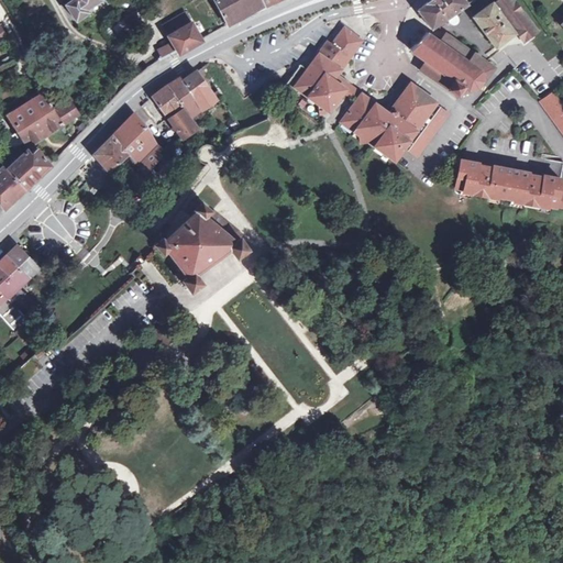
[(75,21),(87,13),(85,10),(99,0),(73,0),(65,6),(75,21)]
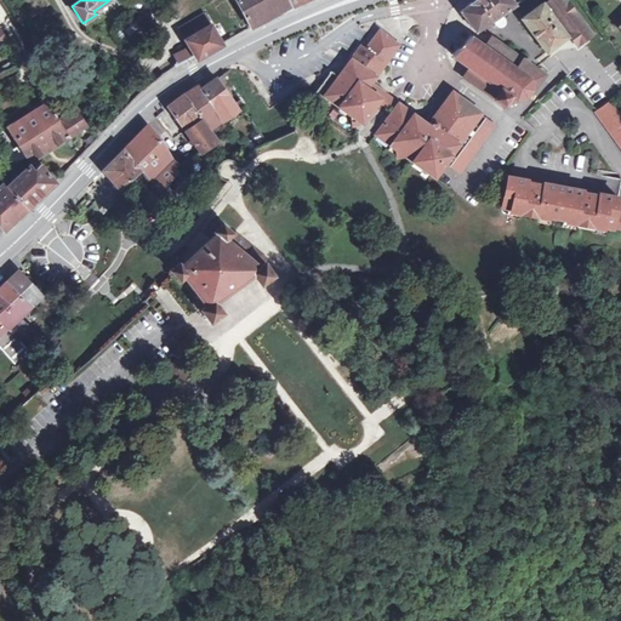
[(234,0),(250,29),(291,9),(286,0),(234,0)]
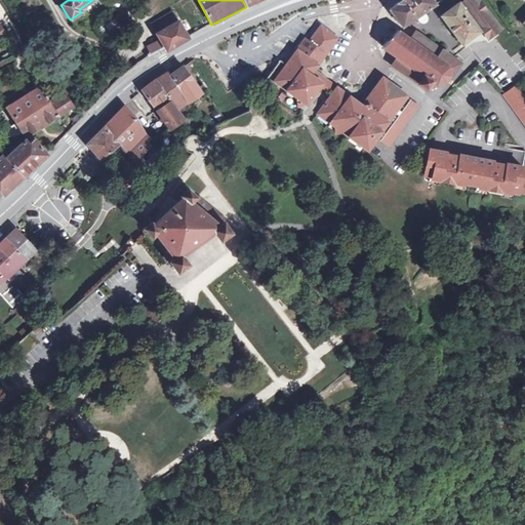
[(402,28),(436,4),(432,0),(402,0),(389,10),(402,28)]
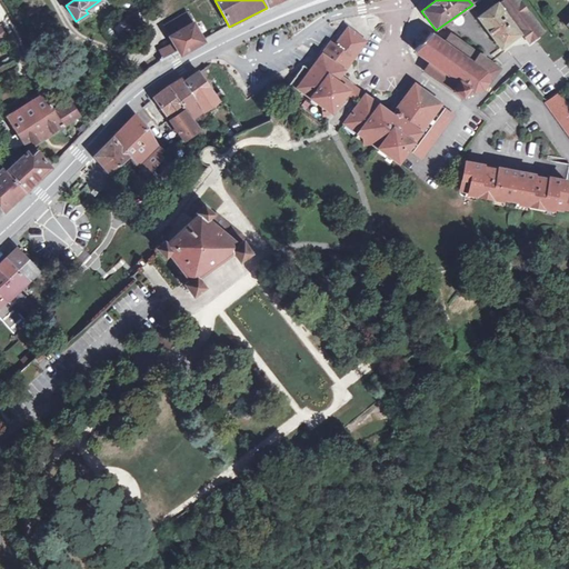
[(518,32),(522,30),(531,42),(543,33),(519,0),(506,0),(498,7),(496,3),(477,17),(500,48),(519,35),(518,32)]
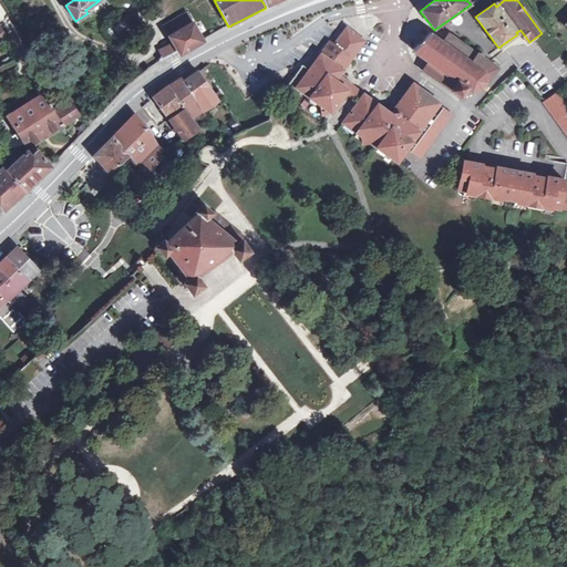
[(181,55),(204,42),(188,14),(178,20),(184,28),(169,37),(181,55)]
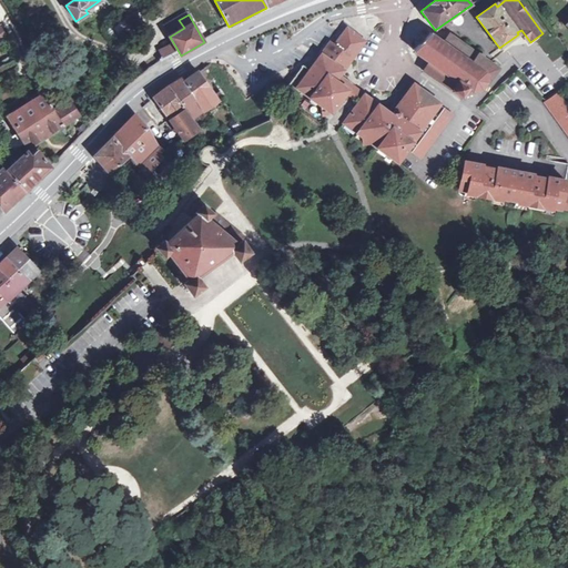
[(0,47),(10,41),(0,26),(0,47)]
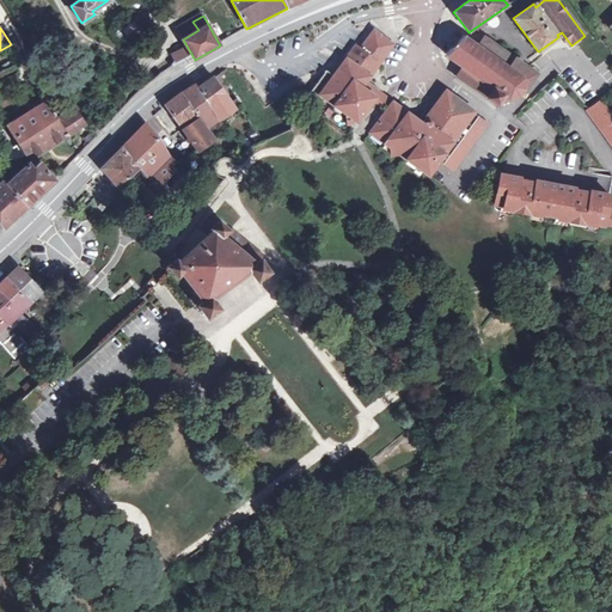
[(365,74),(389,43),(377,34),(374,32),(360,50),(357,48),(344,65),(335,78),(328,72),(310,96),(334,112),(337,108),(346,115),(348,122),(355,122),(359,123),(361,124),(375,105),(373,104),(377,99),(354,83),(361,72),(365,74)]
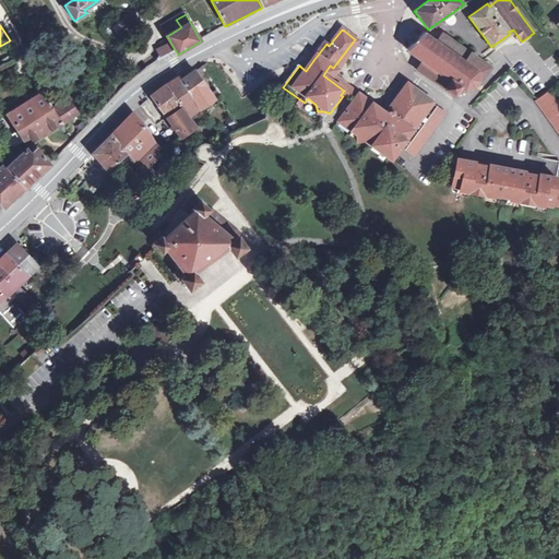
[(486,73),(490,68),(474,55),(473,56),(443,34),(439,40),(426,31),(411,49),(426,61),(420,69),(460,98),(465,92),(473,92),(479,88),(486,79),(486,73)]
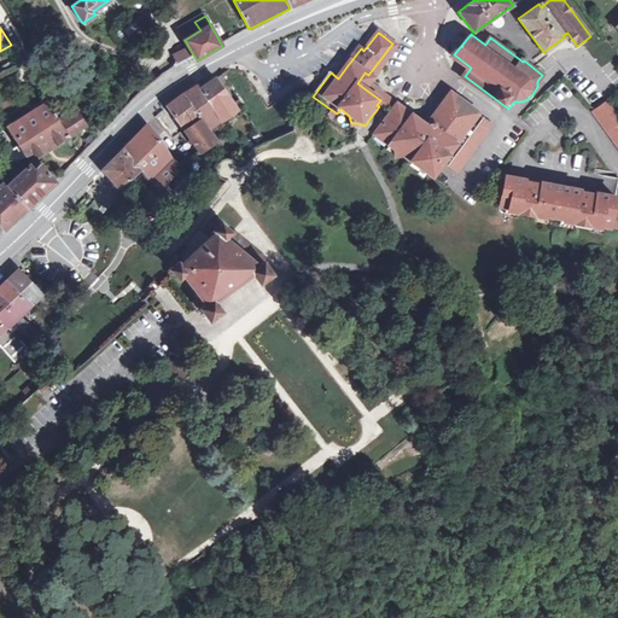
[(398,48),(392,44),(368,75),(375,80),(398,48)]
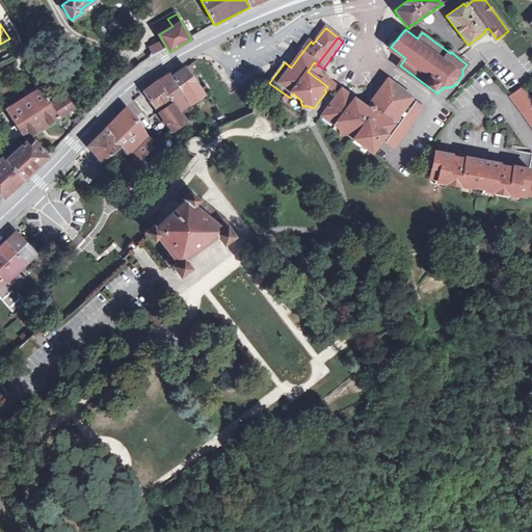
[(179,112),(190,104),(205,95),(186,68),(171,77),(169,74),(156,82),(142,92),(158,111),(170,128),(168,130),(170,133),(174,131),(187,122),(179,112)]
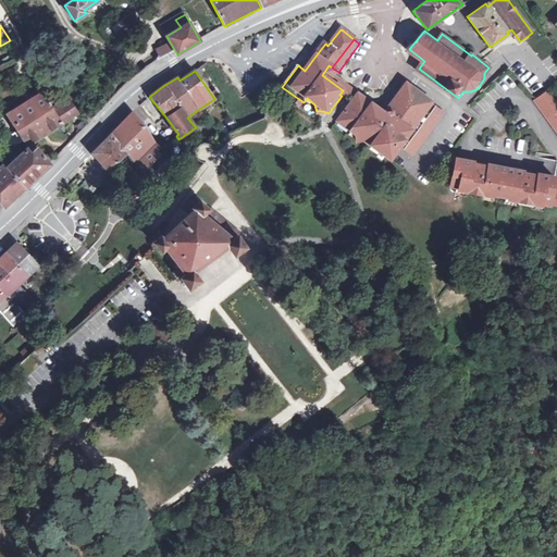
[(392,93),(396,96),(405,84),(400,81),(392,93)]
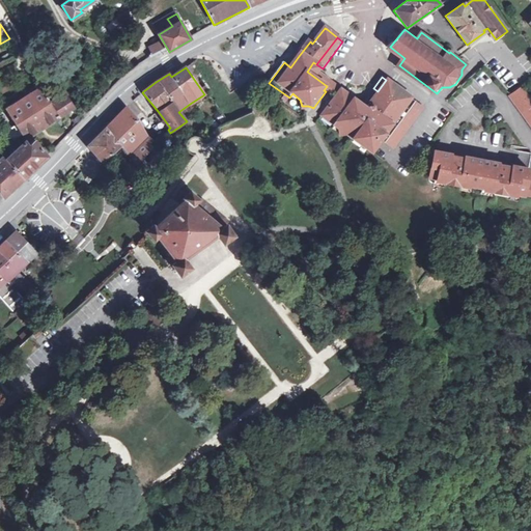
[(386,80),(378,91),(380,92),(382,94),(364,119),(360,116),(362,112),(338,94),(337,93),(334,98),(330,103),(325,111),(320,116),(322,117),(338,130),(339,136),(345,135),(370,152),(380,141),(392,149),(422,108),(412,100),(410,99),(411,98),(388,81),(386,80)]
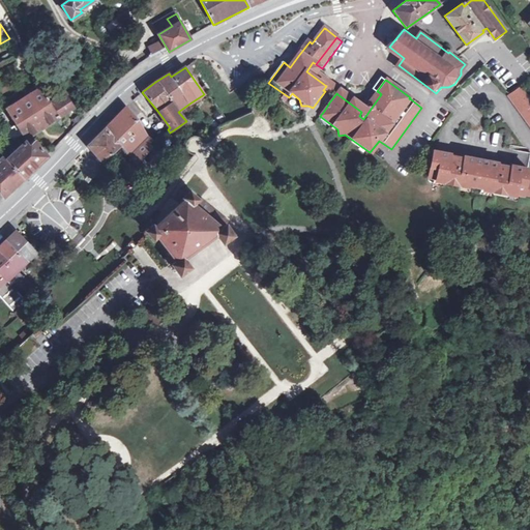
[(55,95),(48,84),(27,97),(24,93),(7,104),(9,108),(6,110),(17,124),(8,129),(13,138),(22,133),(26,139),(75,108),(63,94),(61,91),(55,95)]
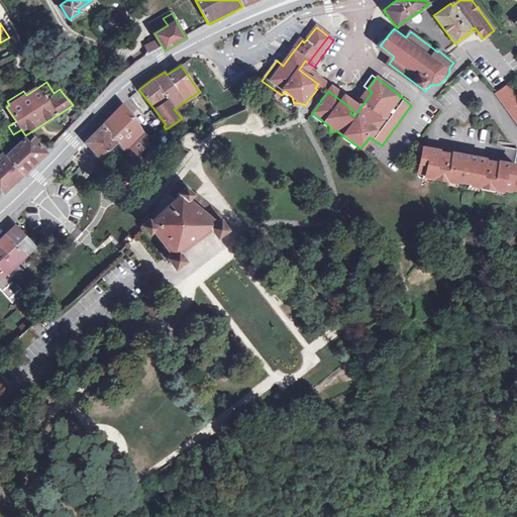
[(328,91),(318,84),(315,88),(317,89),(325,95),(328,91)]
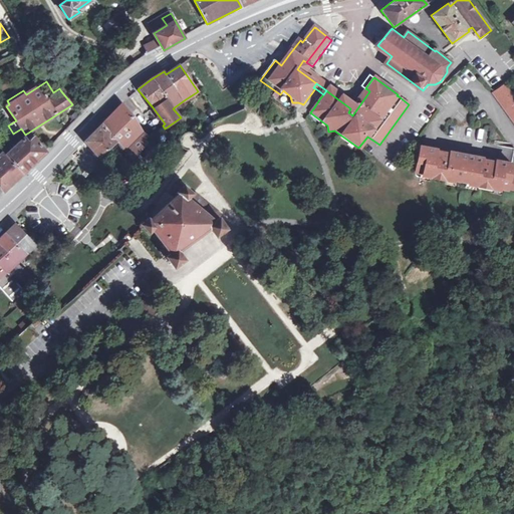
[(492,91),(513,121),(513,97),(504,83),(495,90),(492,91)]
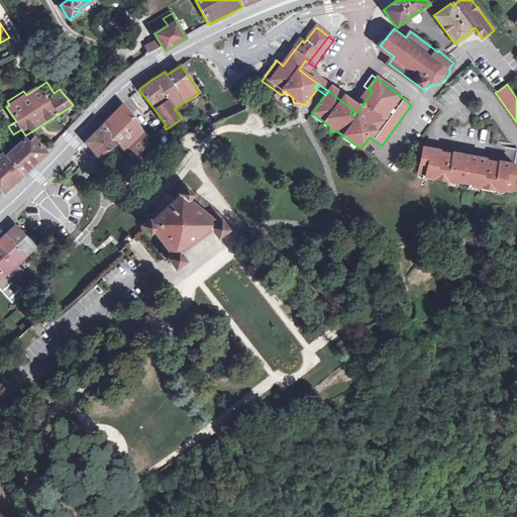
[(132,161),(149,143),(145,139),(148,137),(141,131),(140,129),(132,115),(122,104),(108,119),(102,125),(88,140),(101,156),(102,154),(106,161),(107,160),(120,147),(123,150),(132,161)]
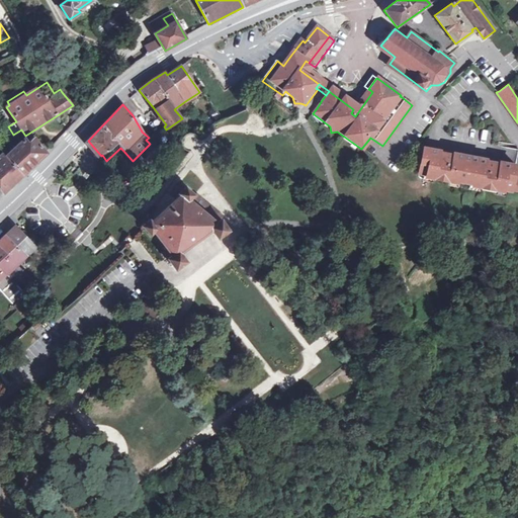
[(223,121),(216,112),(211,115),(217,123),(223,121)]
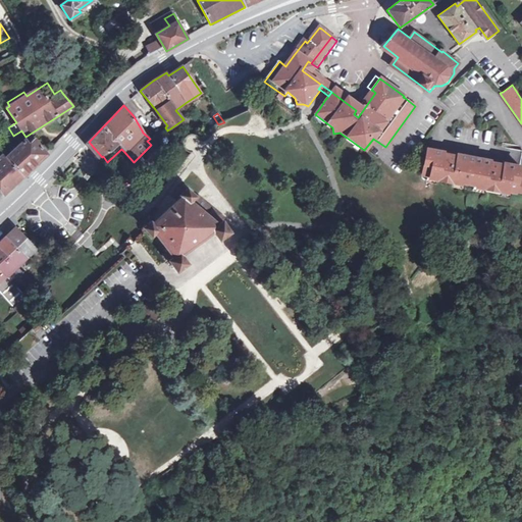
[(5,158),(23,175),(46,154),(41,147),(32,137),(27,142),(23,139),(5,158)]
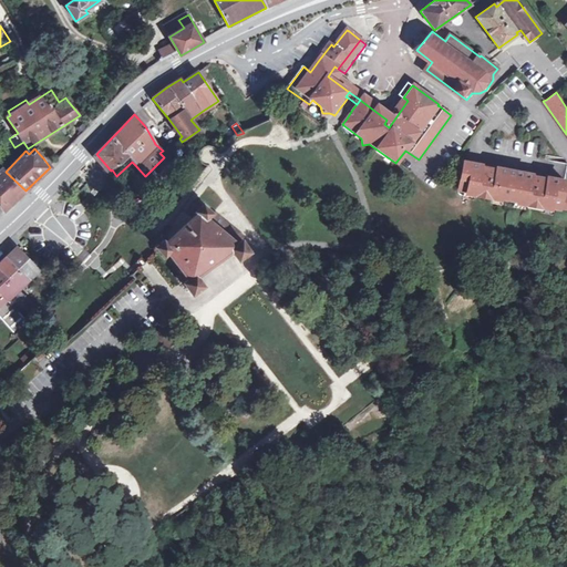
[(550,209),(557,210),(560,196),(564,183),(555,181),(555,178),(544,176),(538,181),(531,178),(532,173),(523,172),(522,175),(506,171),(506,168),(497,167),(496,172),(488,171),(484,164),(472,162),(472,165),(464,163),(459,192),(466,193),(465,195),(474,196),(474,198),(491,202),(491,199),(500,202),(501,199),(516,202),(516,204),(525,206),(525,208),(540,212),(540,208),(549,210),(550,209)]
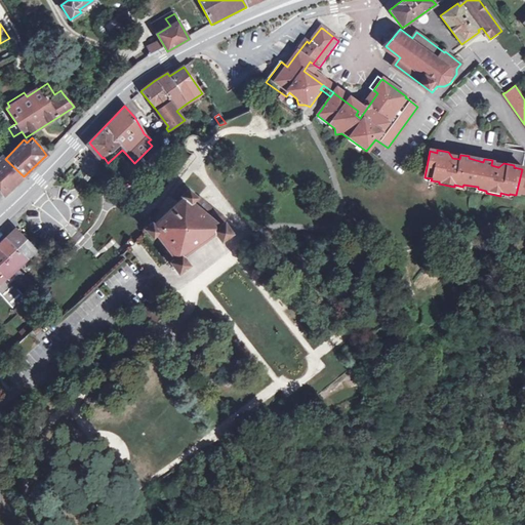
[(24,176),(5,159),(4,157),(0,160),(0,192),(5,198),(25,178),(24,176)]
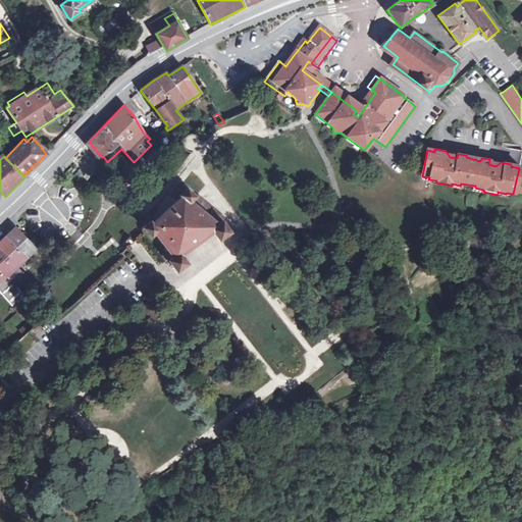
[(521,181),(516,180),(513,194),(521,195),(521,181)]
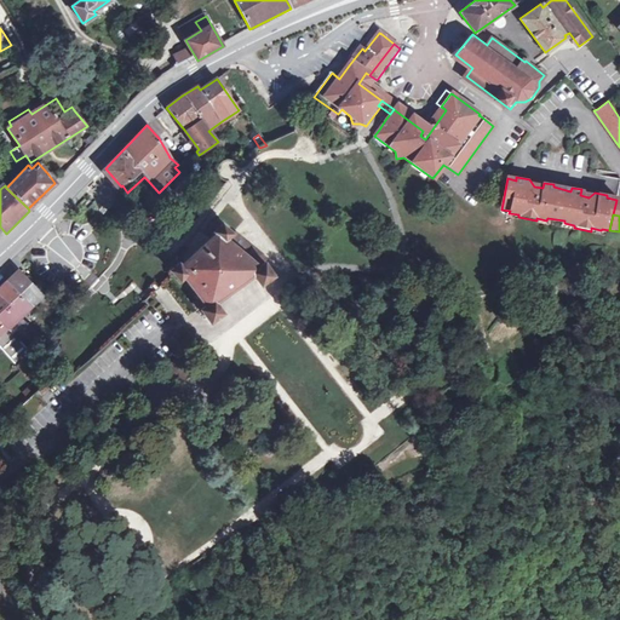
[(233,234),(222,224),(213,231),(214,233),(181,264),(178,262),(171,269),(179,281),(184,277),(205,305),(200,309),(210,322),(223,313),(216,302),(253,275),(256,277),(260,285),(274,275),(264,262),(267,260),(233,233),(233,234)]
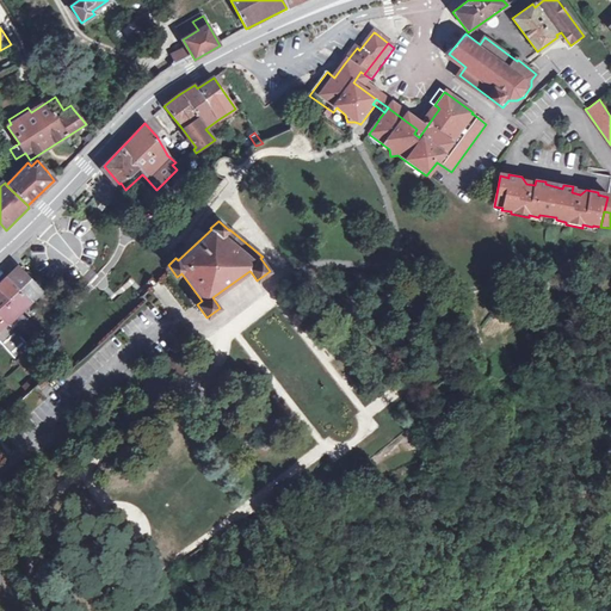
[(41,298),(44,295),(41,290),(19,267),(8,277),(0,284),(0,344),(14,360),(25,351),(28,355),(32,350),(6,322),(14,315),(19,310),(30,301),(36,295),(41,298)]
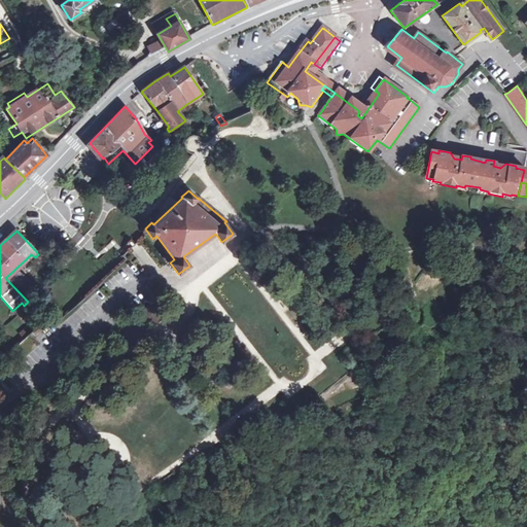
[(46,262),(38,254),(35,257),(32,260),(40,269),(46,262)]
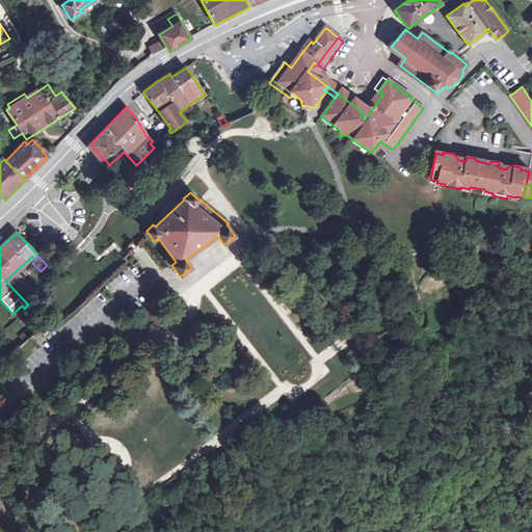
[(24,278),(17,270),(12,274),(20,283),(24,278)]
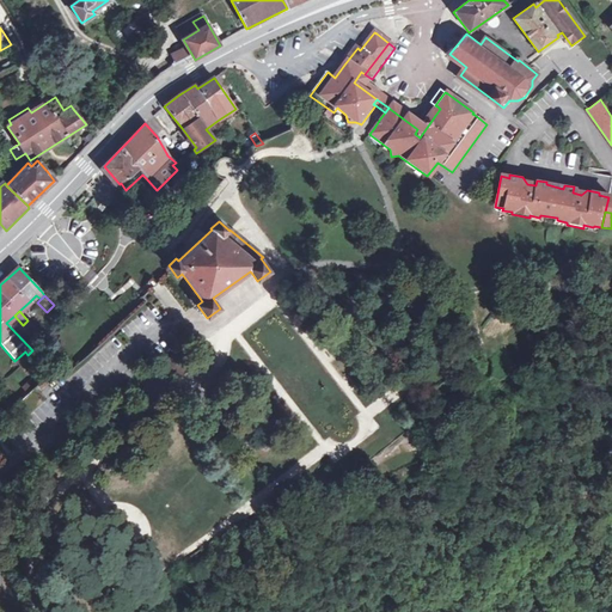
[(176,354),(167,360),(175,371),(183,365),(176,354)]
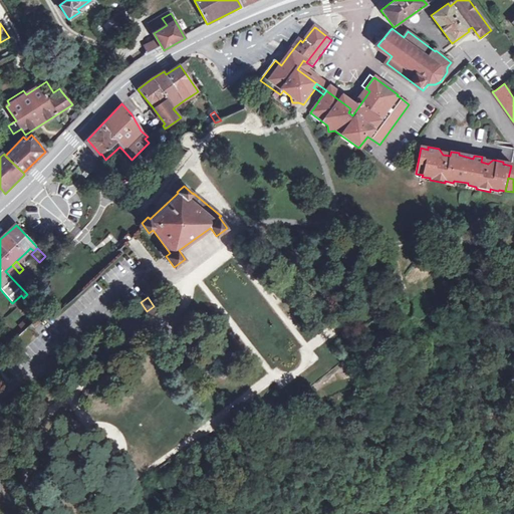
[(12,330),(17,334),(30,322),(25,318),(12,330)]
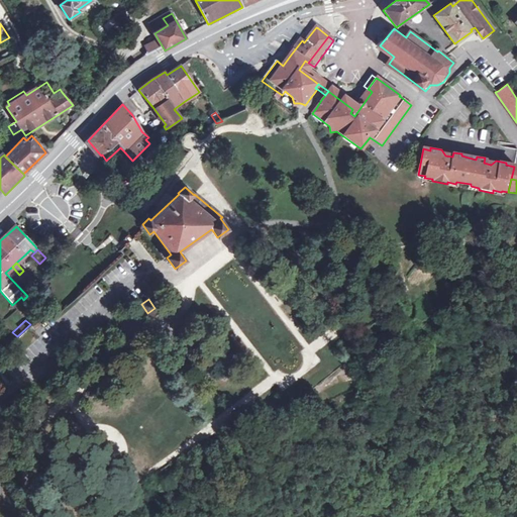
[(4,341),(7,345),(13,340),(10,336),(4,341)]
